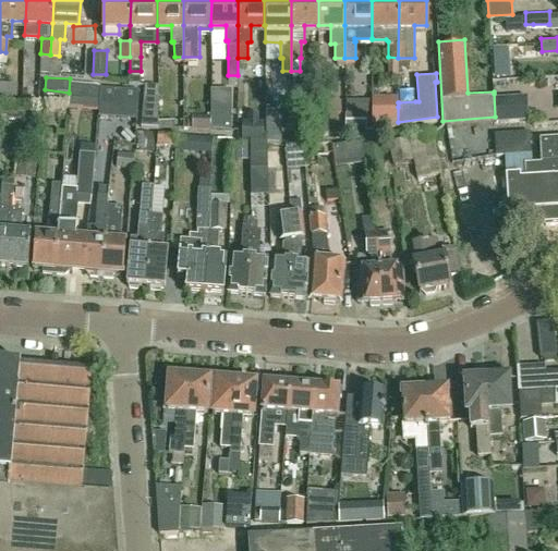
[(17,80),(0,78),(0,93),(16,94),(17,80)]
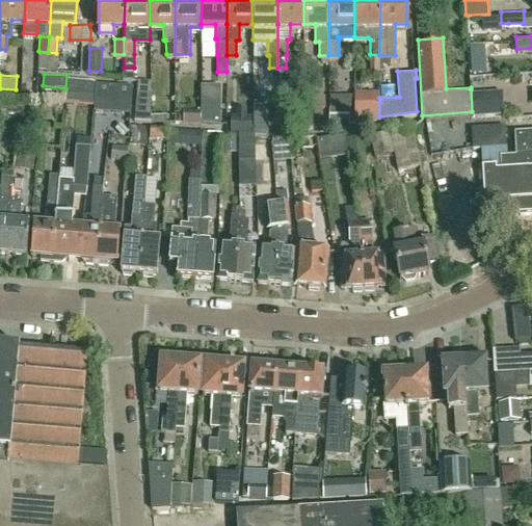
[(70,88),(94,89),(95,79),(95,78),(71,76),(67,75),(65,88),(70,88)]
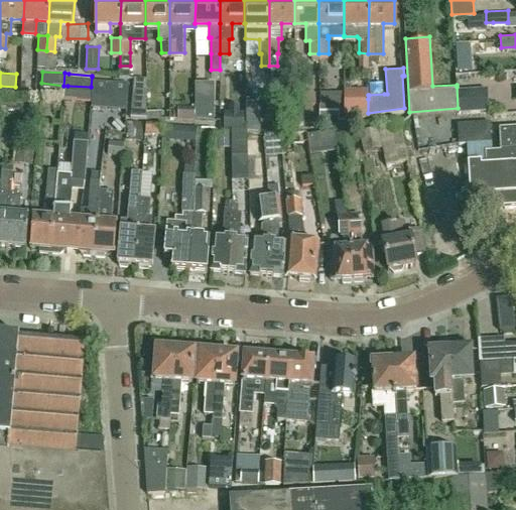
[(196,103),(196,108),(215,108),(215,80),(196,80),(196,103)]
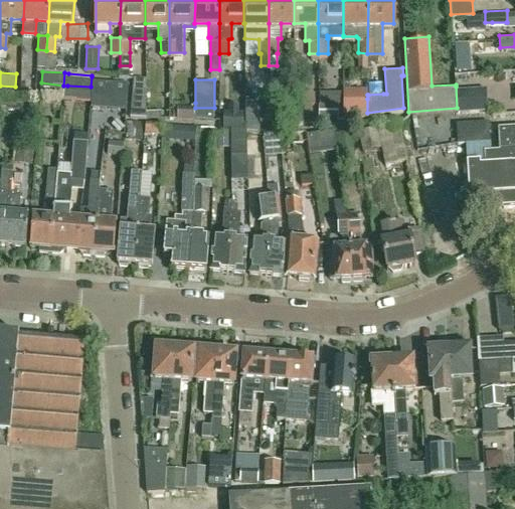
[(456,85),(456,87),(457,108),(488,107),(487,82),(456,85)]
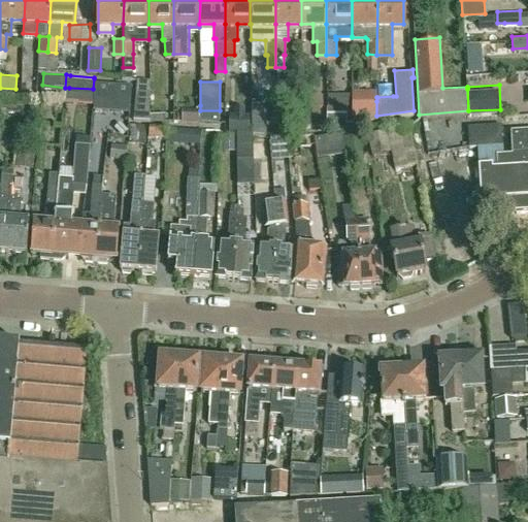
[(353,102),(353,91),(326,91),(326,102),(345,102),(351,102),(353,102)]
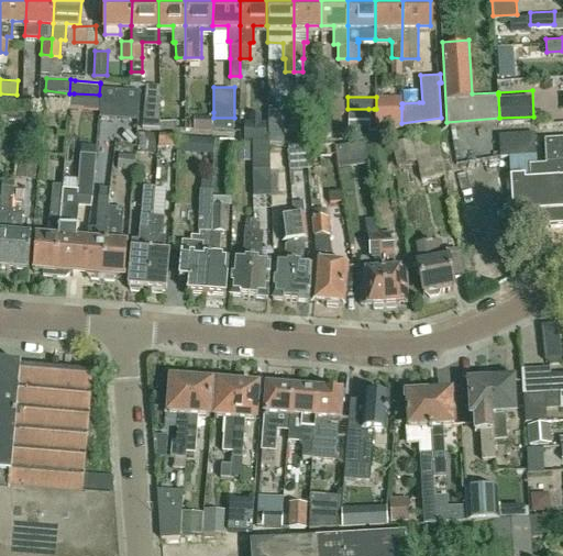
[(401,123),(401,108),(394,108),(394,97),(376,97),(376,109),(374,109),(374,128),(401,123)]
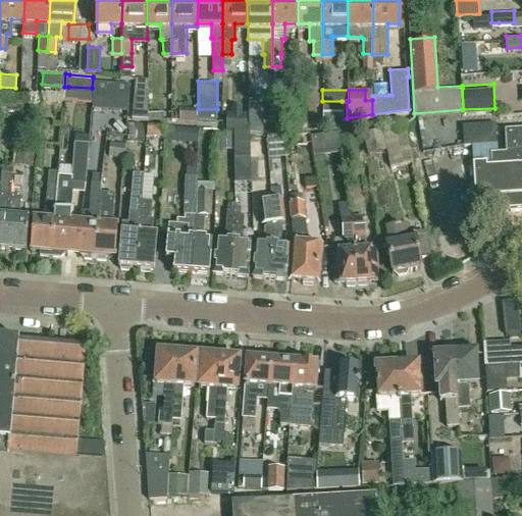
[(342,101),(322,101),(322,117),(342,117),(342,101)]
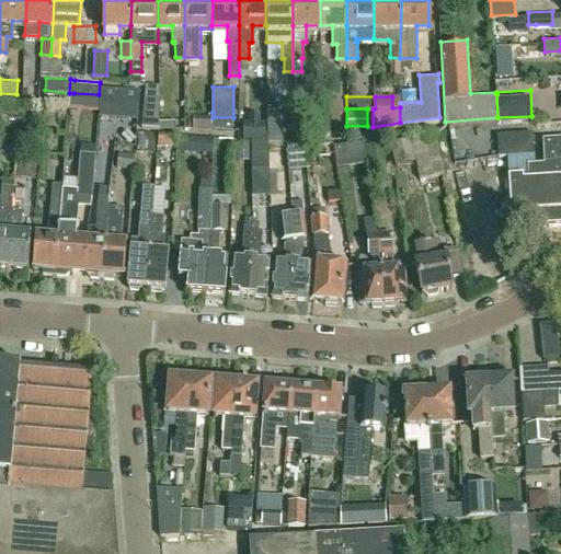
[(160,112),(157,111),(142,110),(142,122),(159,123),(160,112)]
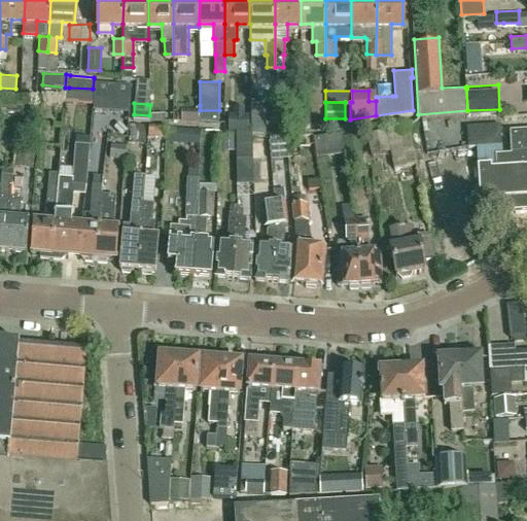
[(200,105),(181,105),(181,119),(200,118),(200,110),(200,105)]
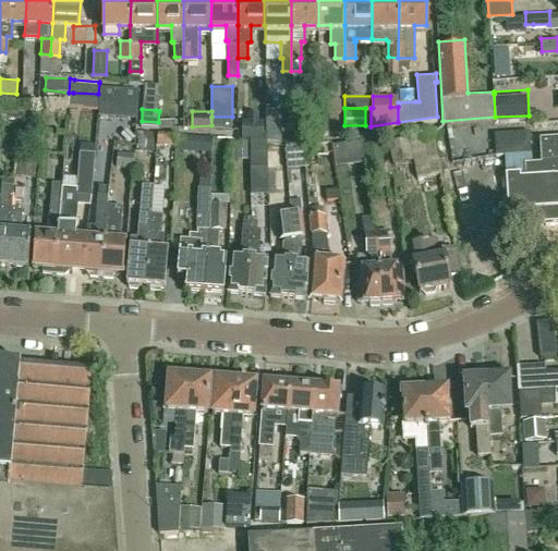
[(263,135),(264,122),(245,121),(244,134),(263,135)]
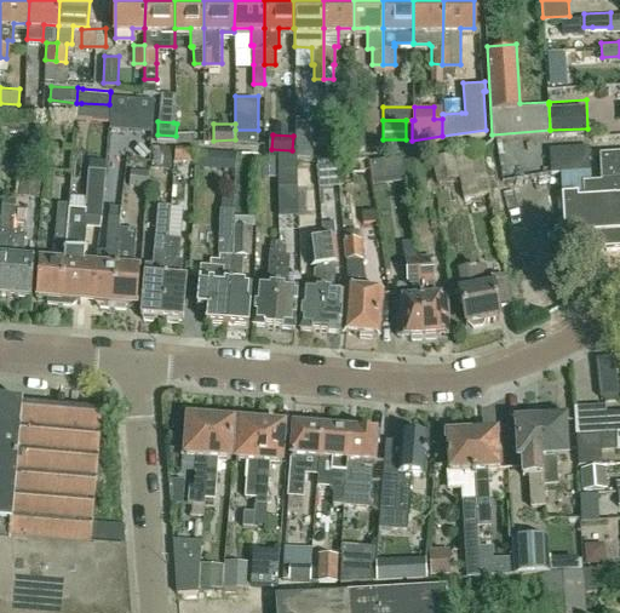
[(314,136),(296,136),(296,153),(313,154),(314,136)]
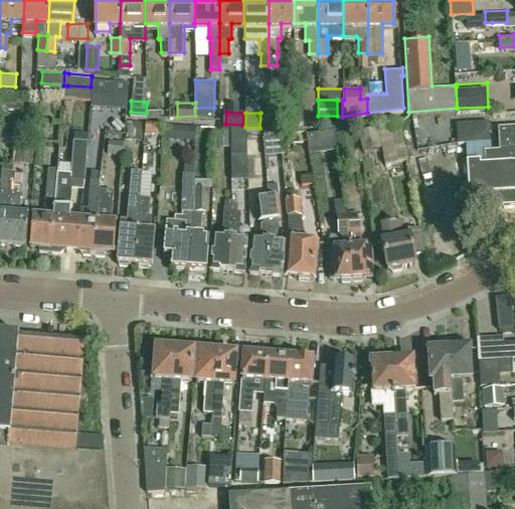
[(457,120),(458,140),(491,138),(489,118),(457,120)]
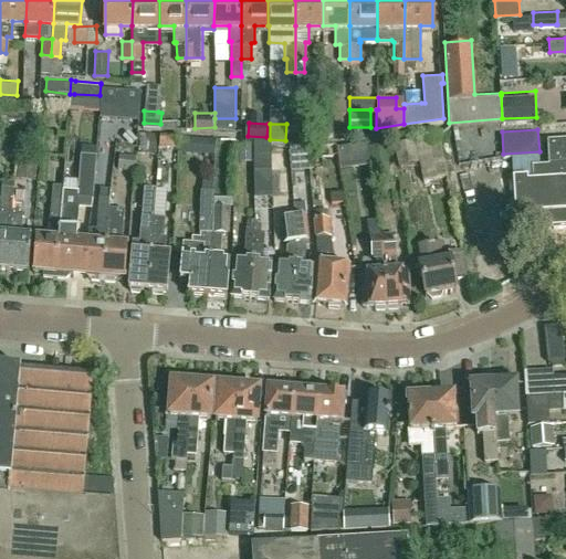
[(140,150),(155,151),(156,132),(143,130),(140,150)]
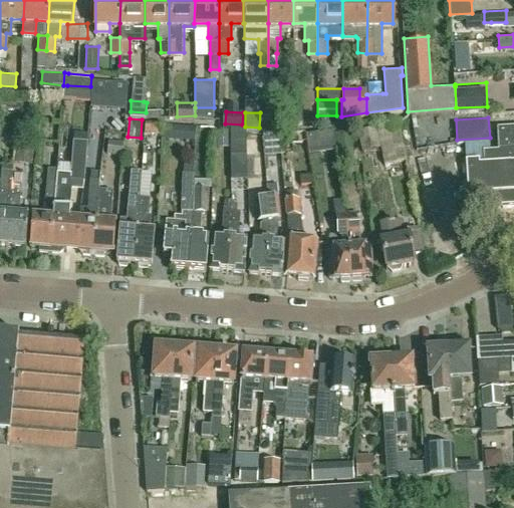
[(145,130),(162,131),(162,119),(146,118),(145,130)]
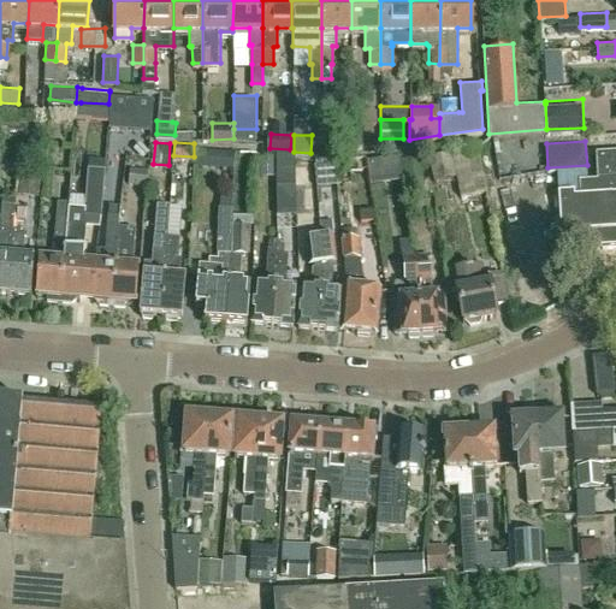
[(485,185),(477,143),(451,149),(461,191),(485,185)]
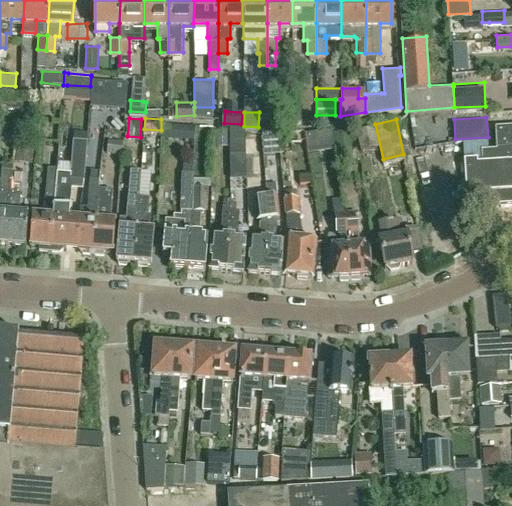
[(480,147),(481,159),(476,159),(476,156),(463,156),(466,203),(511,199),(511,122),(494,124),(495,146),(480,147)]
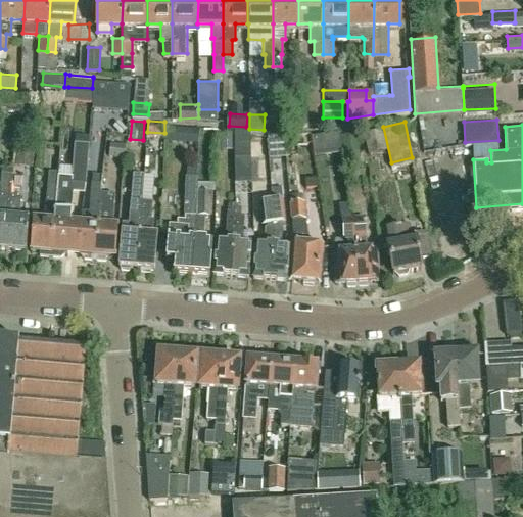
[(366,130),(370,149),(385,146),(381,128),(366,130)]
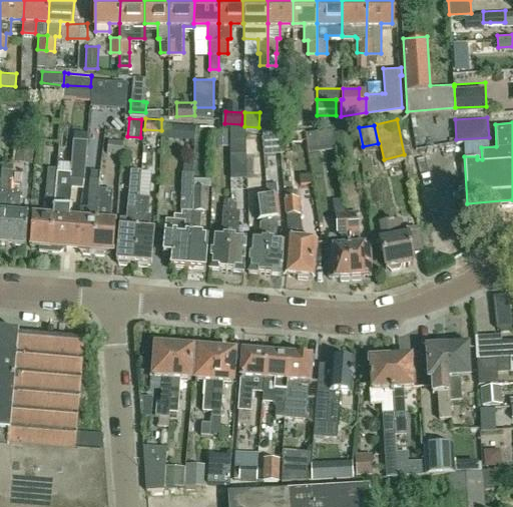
[(245,127),(243,127),(231,126),(230,151),(246,151),(245,127)]
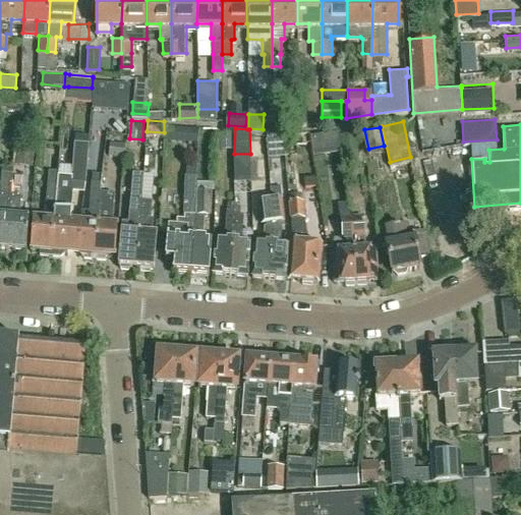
[(343,146),(357,144),(356,129),(341,131),(343,146)]
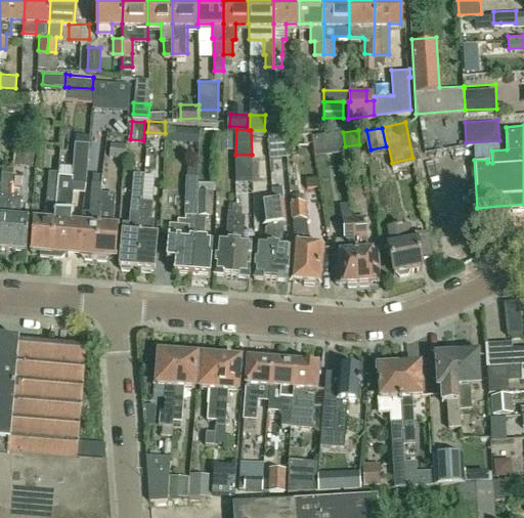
[(86,156),(87,141),(74,140),(71,175),(57,174),(51,254),(60,254),(66,251),(78,252),(80,221),(71,220),(73,189),(83,190),(85,166),(86,156)]
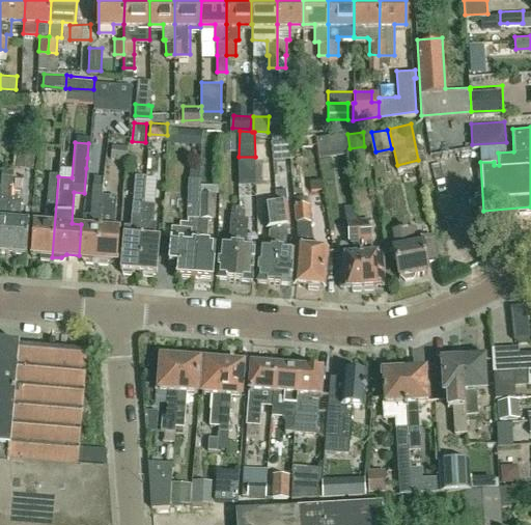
[(111,155),(127,157),(128,144),(112,143),(111,155)]
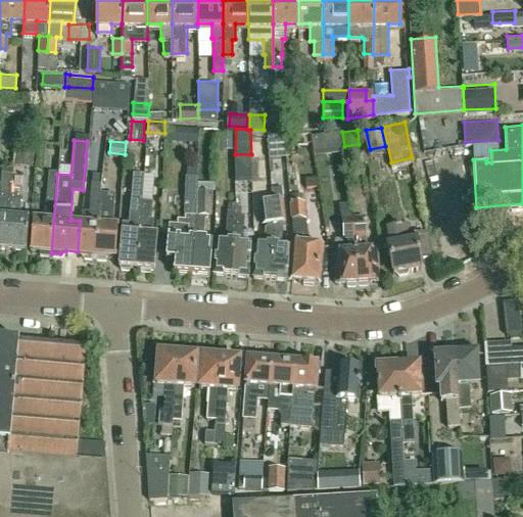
[(36,148),(17,146),(15,162),(34,165),(36,148)]
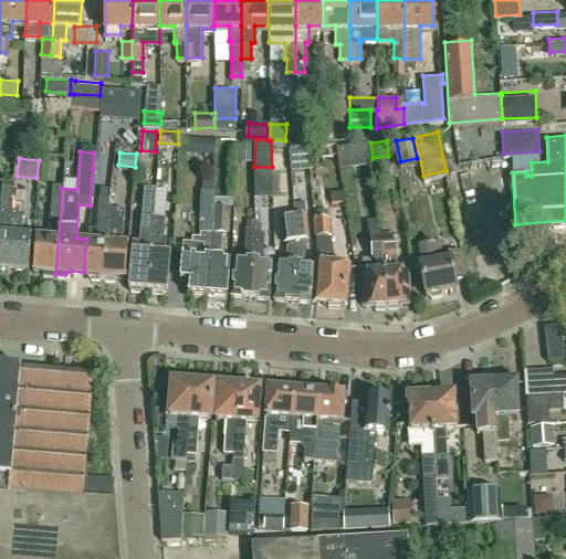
[(62,188),(62,182),(53,181),(48,235),(35,234),(33,267),(43,269),(43,273),(55,274),(62,188)]
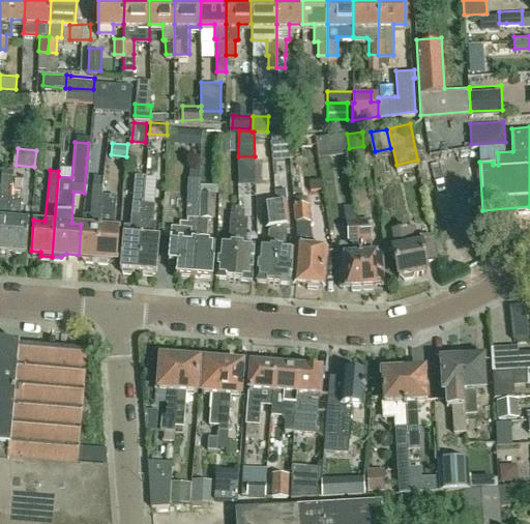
[(0,248),(7,249),(9,217),(10,195),(12,173),(1,172),(0,183),(0,248)]
